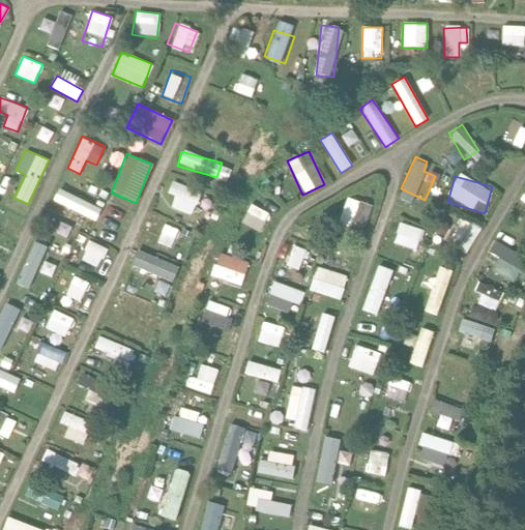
[(348,197),(338,225),(361,233),(372,205),(348,197)]
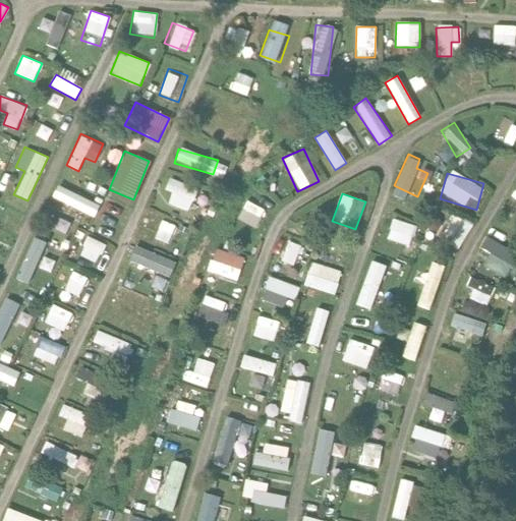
[(245,201),(238,220),(259,226),(265,209),(245,201)]
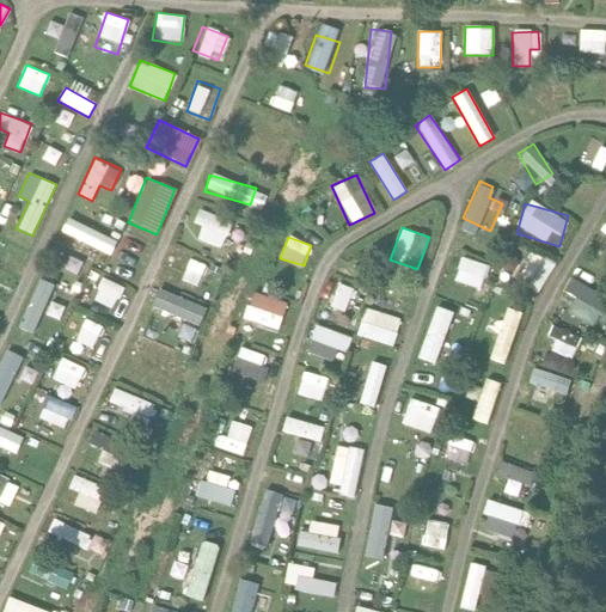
[(172,262),(181,267),(176,279),(194,287),(206,259),(178,249),(172,262)]
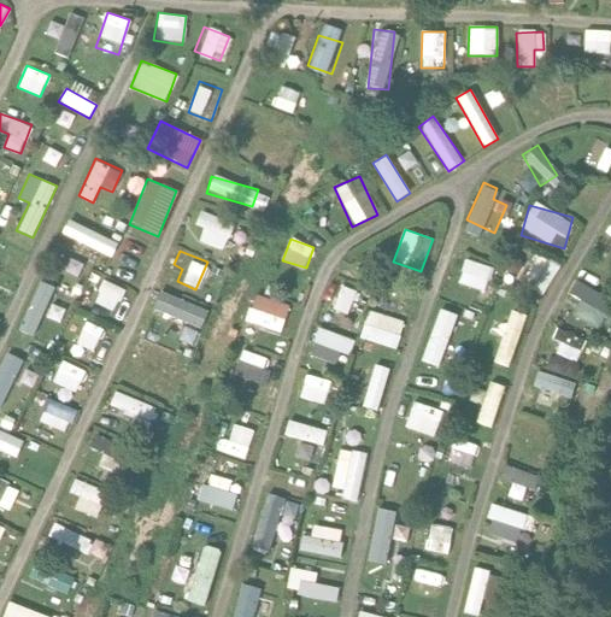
[(524,275),(544,289),(559,266),(540,253),(524,275)]
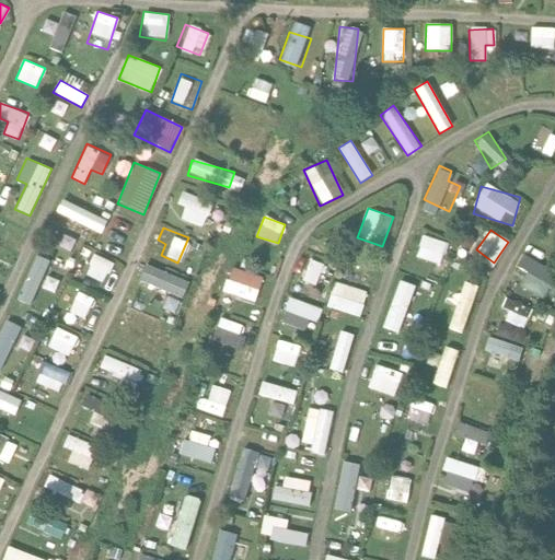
[(420,235),(414,257),(438,264),(443,241),(420,235)]
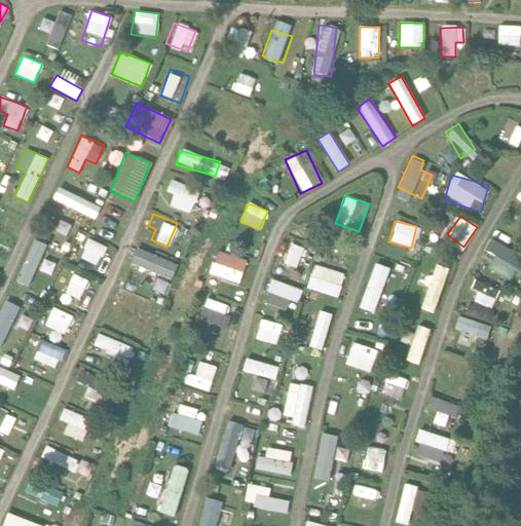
[(166,245),(175,250),(185,234),(177,228),(166,245)]
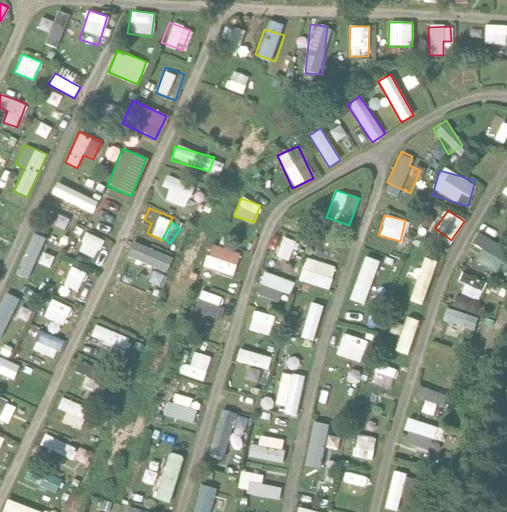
[(506,244),(478,229),(471,243),(480,248),(474,260),(500,274),(506,259),(506,244)]
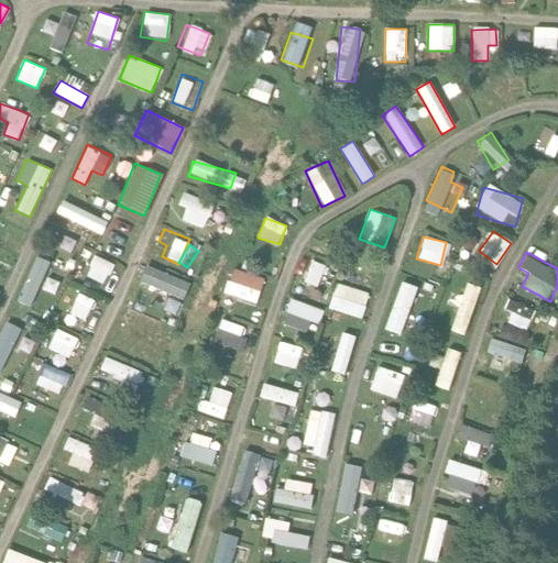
[(29,307),(51,260),(36,254),(15,301),(29,307)]
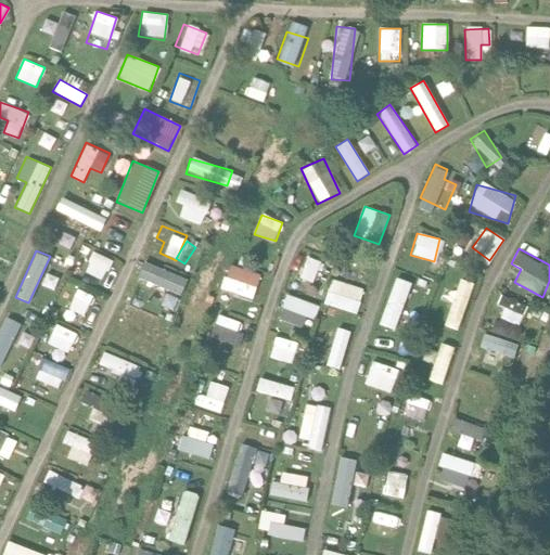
[(84,274),(104,281),(112,258),(91,252),(84,274)]
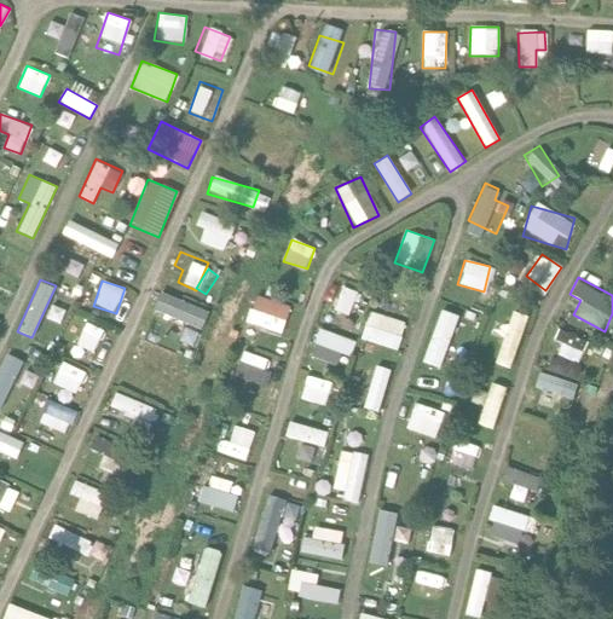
[(333,310),(348,316),(359,291),(343,285),(333,310)]
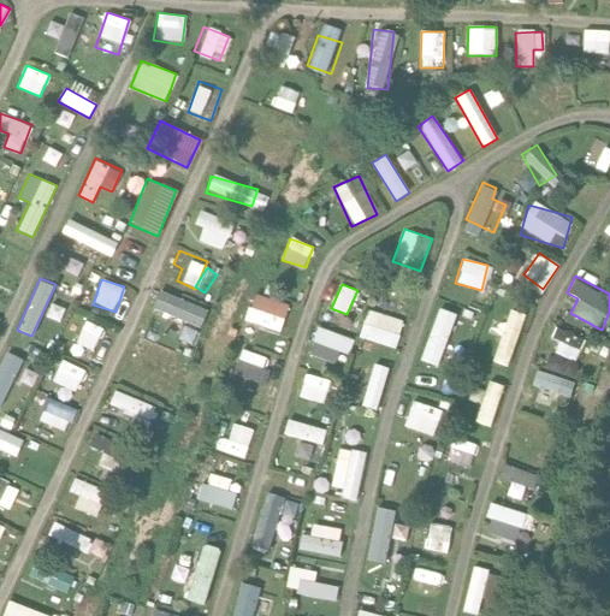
[(150,307),(188,323),(187,326),(197,331),(207,309),(158,289),(150,307)]
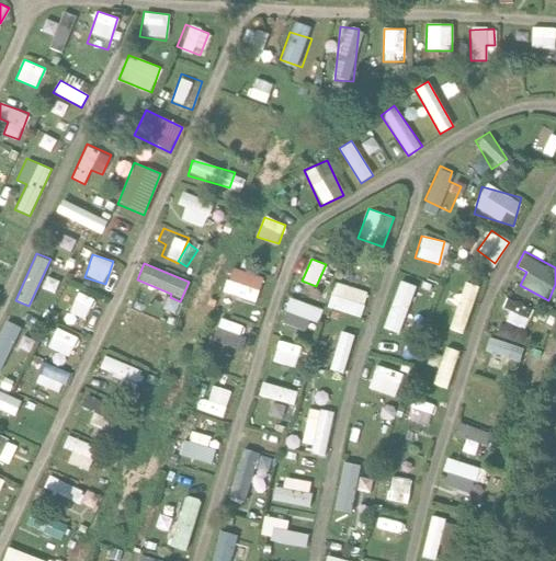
[(254,301),(264,276),(230,265),(222,290),(254,301)]
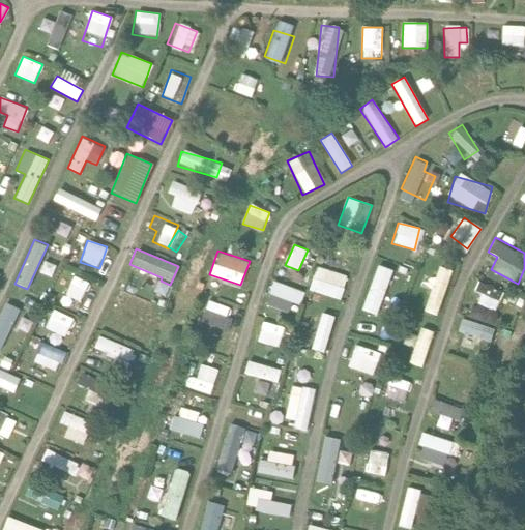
[(360,308),(376,314),(394,269),(378,263),(360,308)]
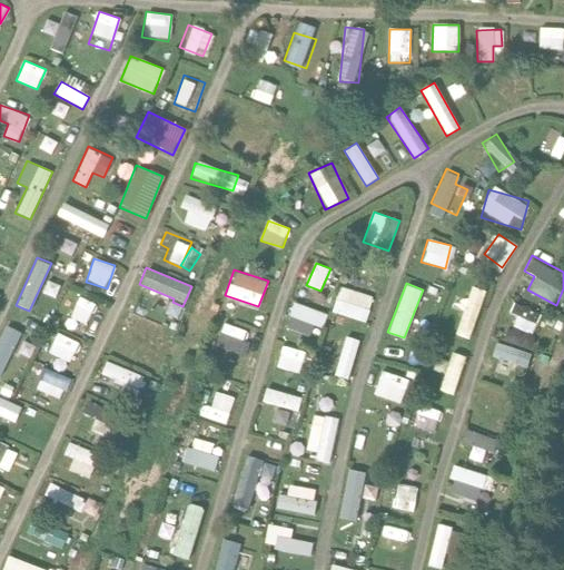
[(454,336),(468,341),(486,288),(472,284),(454,336)]
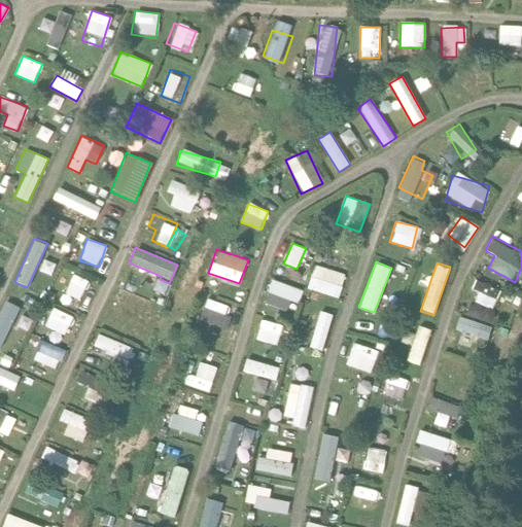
[(315,264),(306,288),(337,299),(345,275),(315,264)]
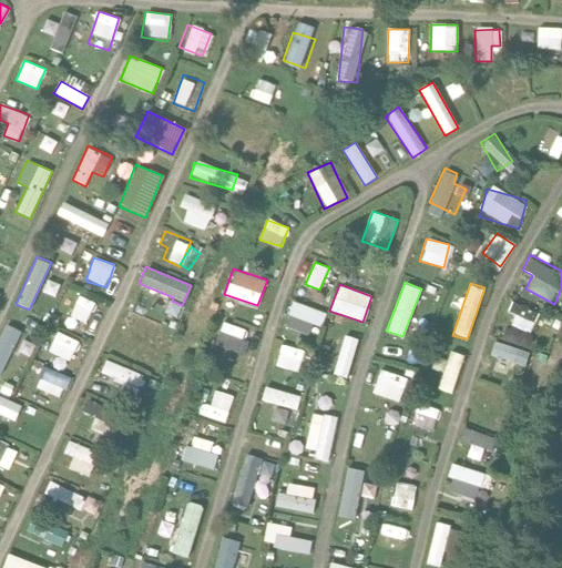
[(69,316),(85,325),(95,303),(79,295),(69,316)]
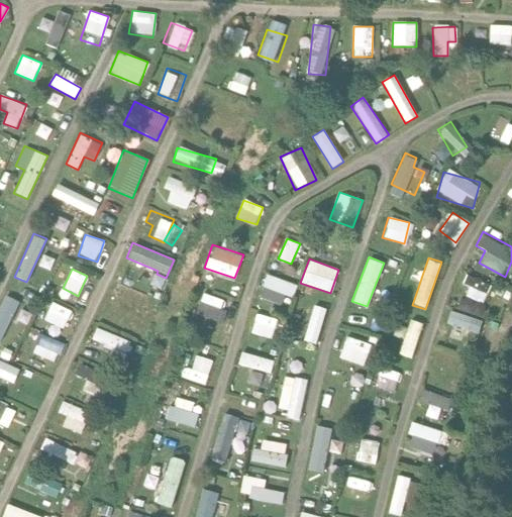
[(259,299),(282,304),(284,295),(293,297),(297,282),(265,275),(259,299)]
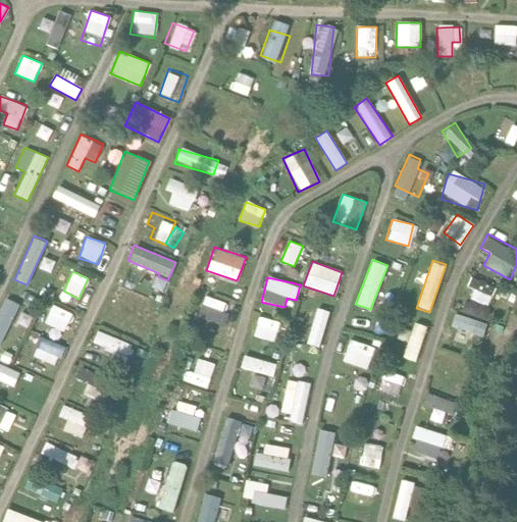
[(470,278),(463,297),(488,306),(496,288),(470,278)]
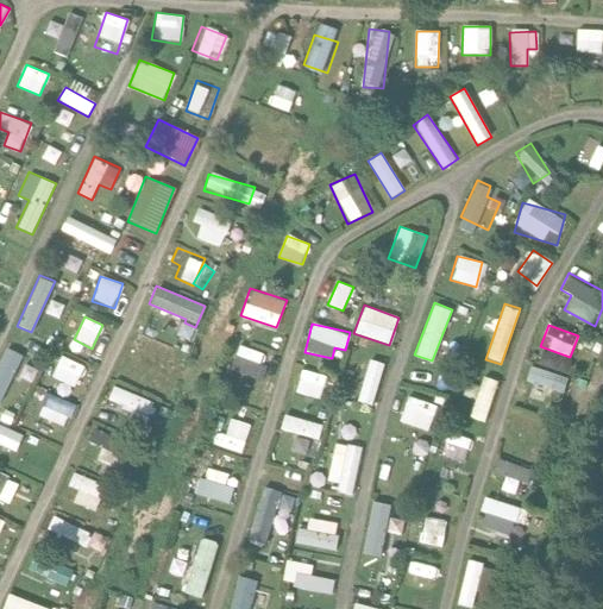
[(6,345),(0,357),(0,397),(24,355),(6,345)]
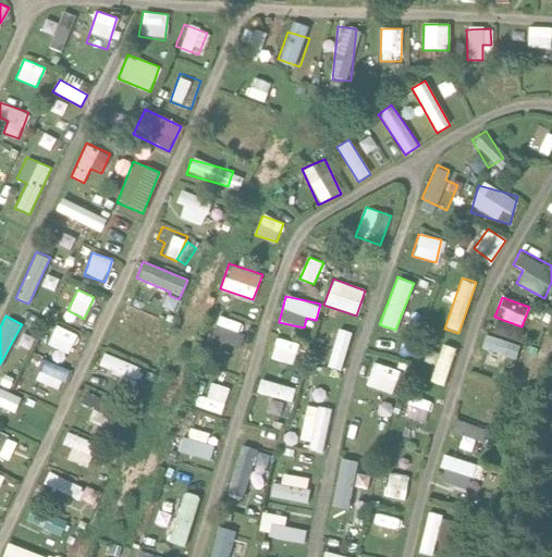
[(240,359),(249,335),(217,321),(207,346),(240,359)]
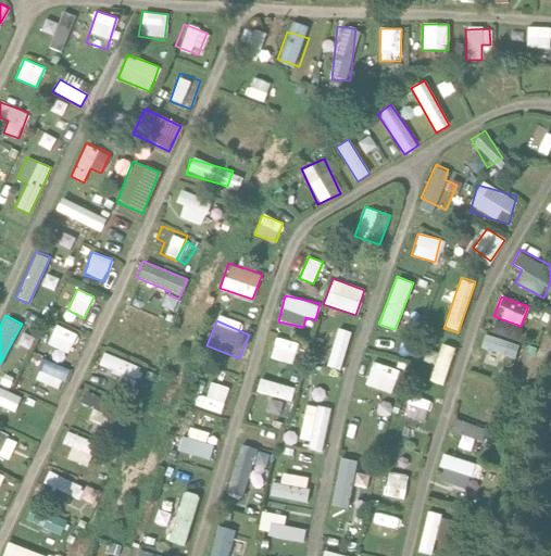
[(55,324),(47,344),(69,354),(77,335),(55,324)]
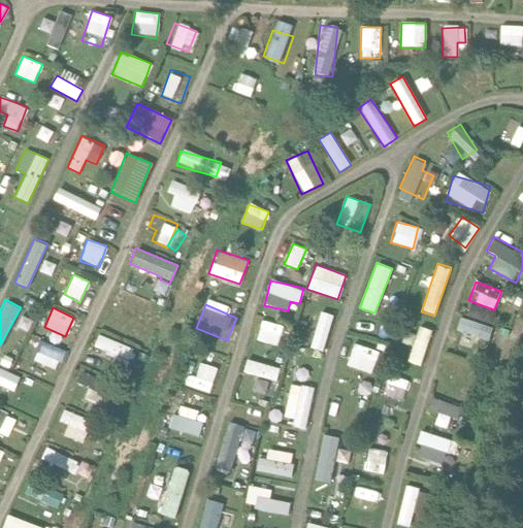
[(319,310),(309,349),(323,353),(333,314),(319,310)]
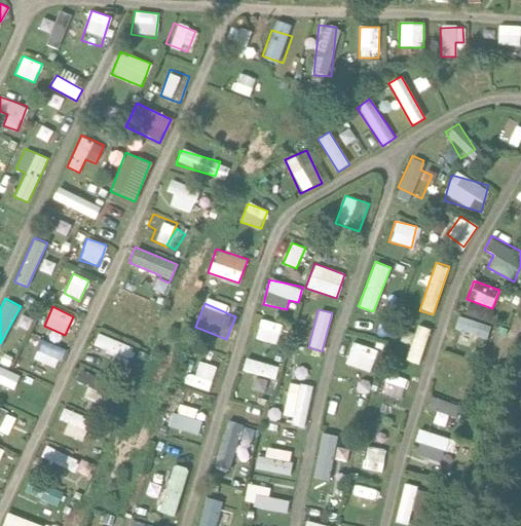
[(459,313),(453,329),(476,338),(481,323),(459,313)]
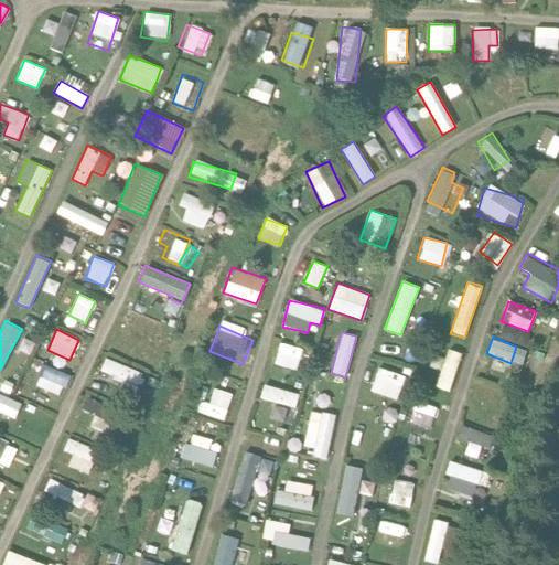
[(280,341),(273,364),(296,371),(303,349),(280,341)]
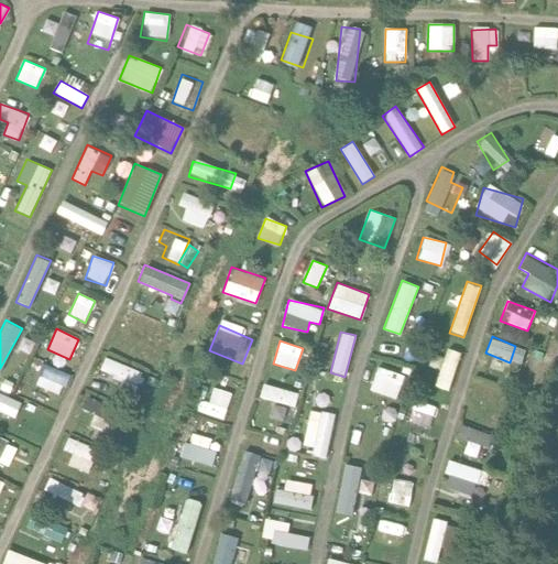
[(449,393),(460,350),(445,347),(434,390),(449,393)]
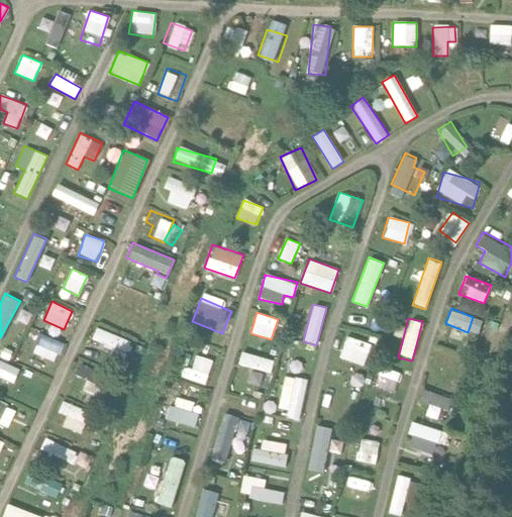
[(89,342),(127,355),(132,340),(94,327),(89,342)]
